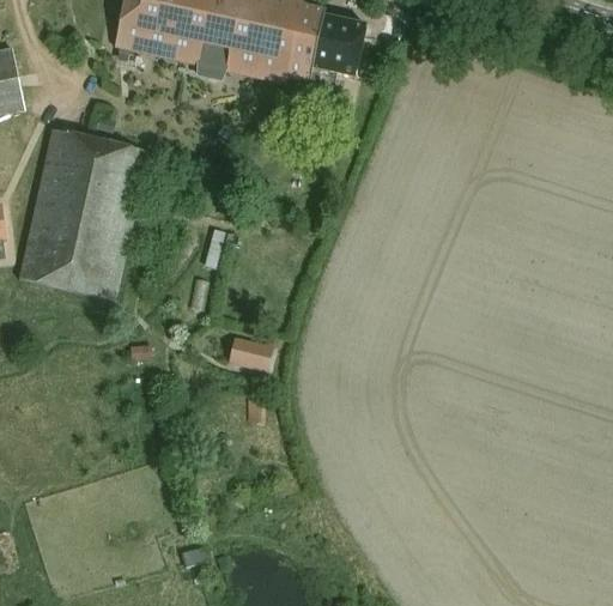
[(133,49),(196,62),(196,73),(222,79),(226,70),(285,82),(286,76),(307,80),(305,85),(333,91),(337,72),(354,76),(368,20),(323,12),(326,6),(303,0),(123,0),(114,44),(120,46),(119,49),(133,53),(133,49)]
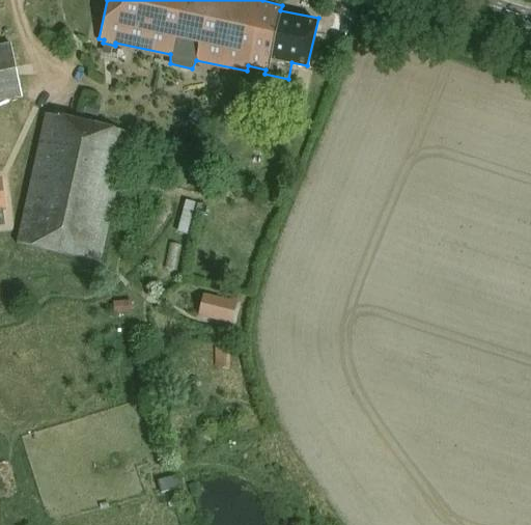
[(0,100),(21,97),(10,45),(0,46),(0,100)]
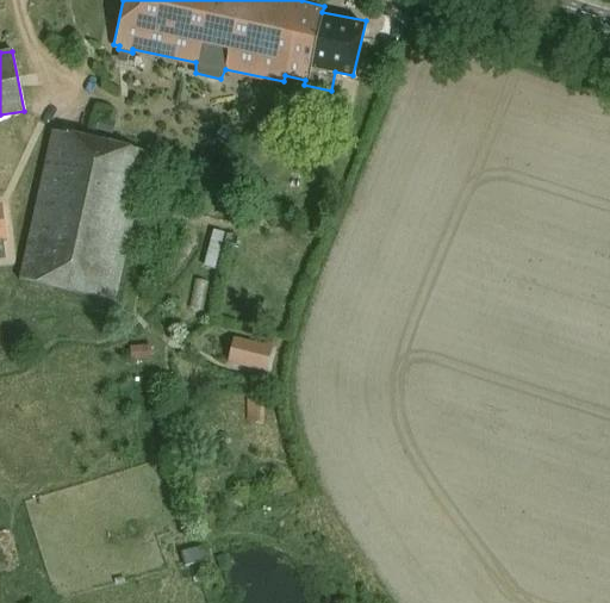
[(113,300),(147,151),(53,130),(20,279),(113,300)]
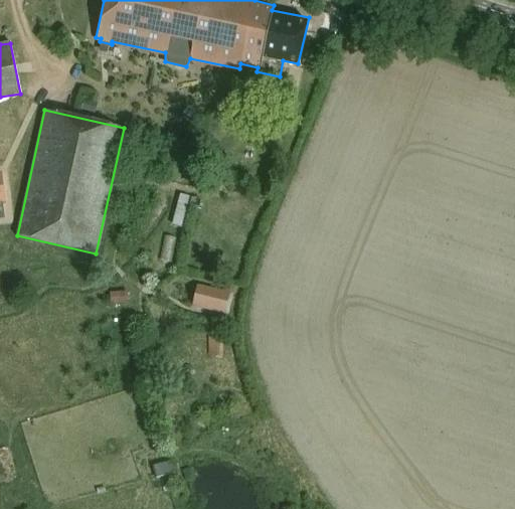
[(181,223),(189,193),(180,191),(172,221),(181,223)]
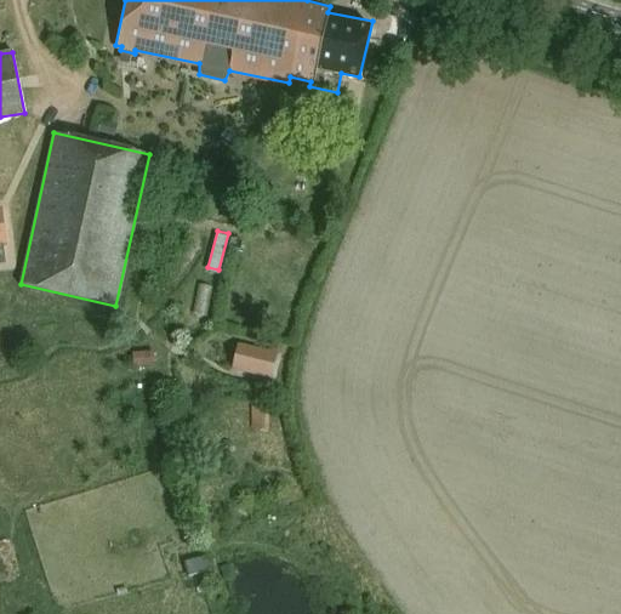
[(272,375),(278,348),(238,339),(232,365),(272,375)]
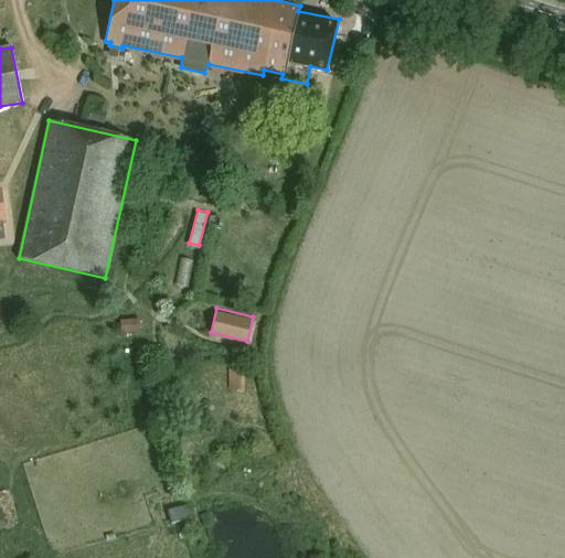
[(233,362),(232,384),(244,384),(244,362),(233,362)]
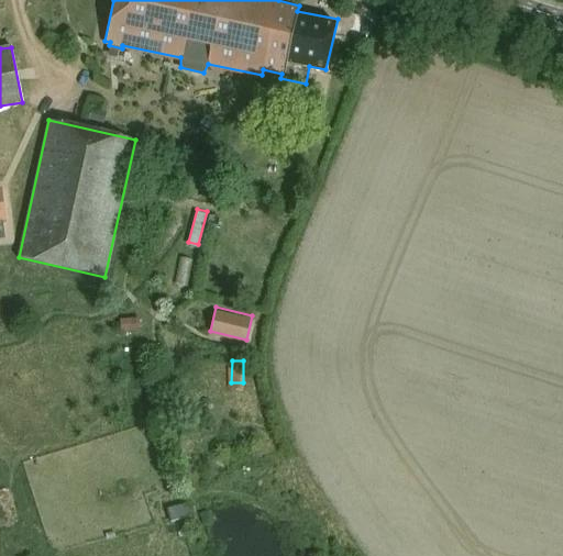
All buildings are outlined.
